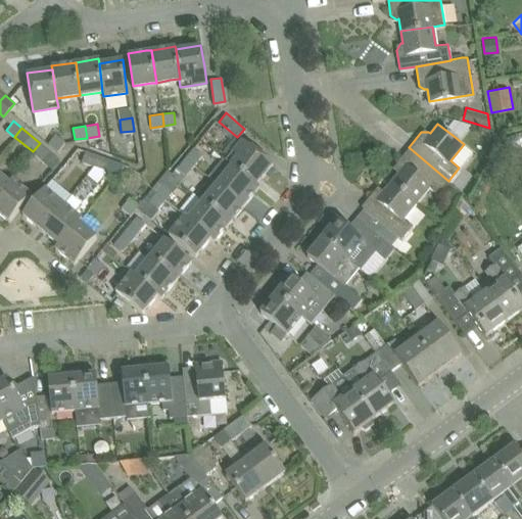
[(521,145),(521,130),(510,135),(515,149),(521,145)]
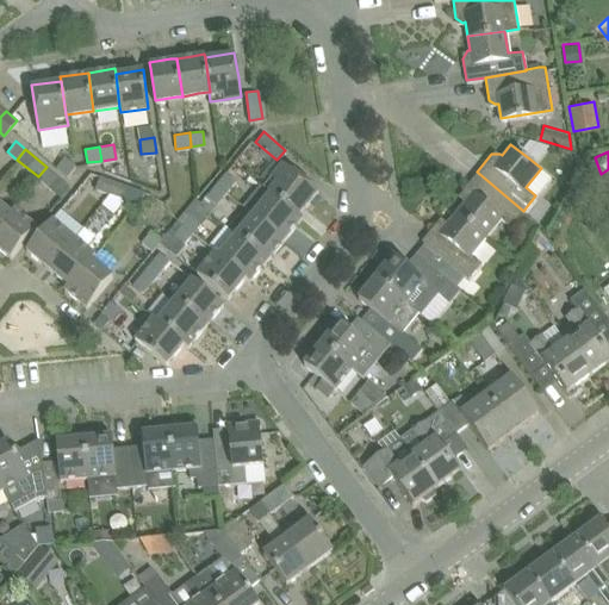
[(75,164),(64,155),(56,166),(67,175),(75,164)]
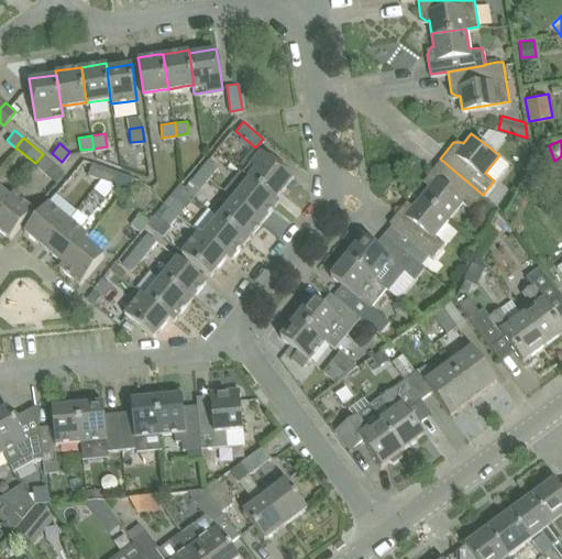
[(246,165),(243,170),(251,176),(275,196),(278,193),(293,175),(261,149),(246,165)]
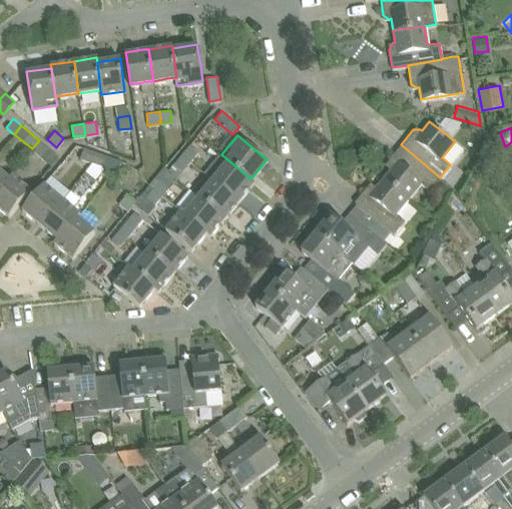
[(58,155),(39,140),(32,148),(51,164),(58,155)]
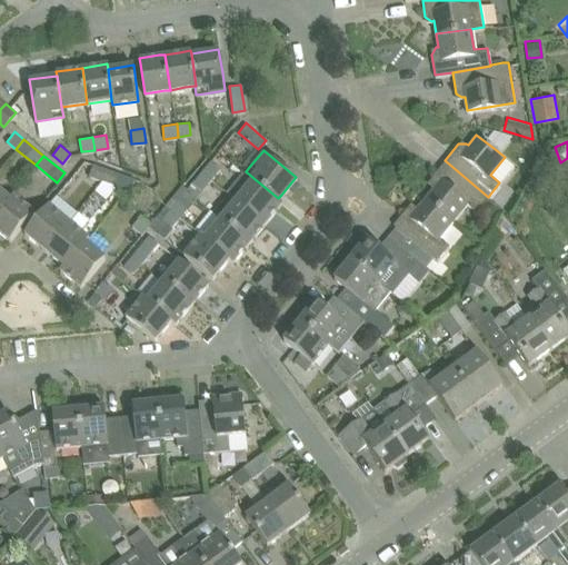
[(209,158),(201,169),(211,177),(220,167),(209,158)]
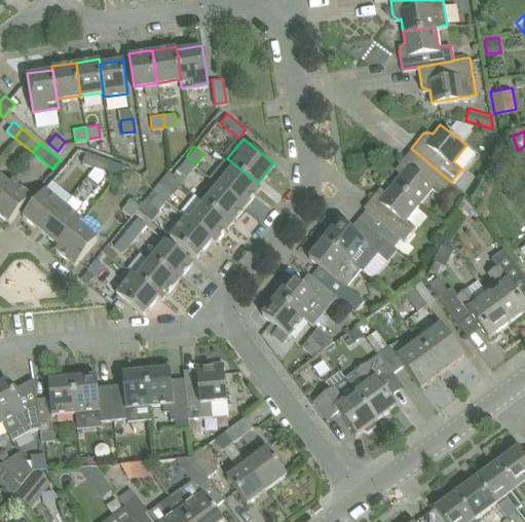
[(401,173),(394,182),(419,203),(432,187),(441,194),(451,182),(411,148),(399,163),(399,171),(401,173)]
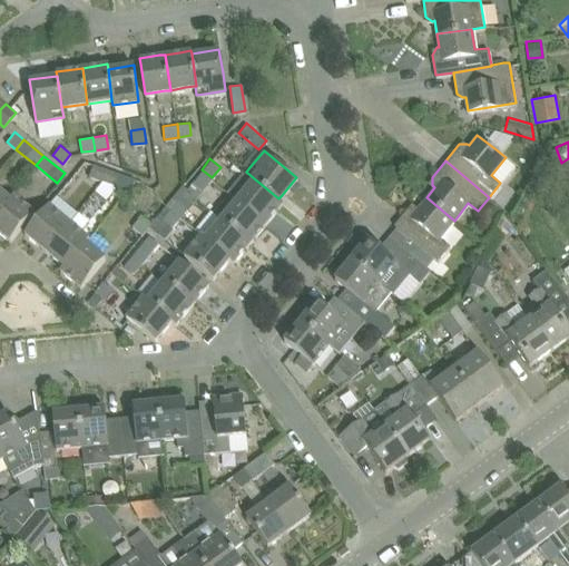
[(89,175),(101,179),(106,166),(94,162),(89,175)]
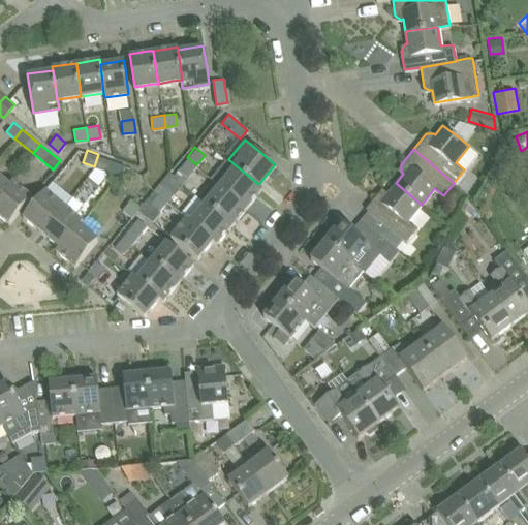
[(511,151),(499,157),(504,168),(518,163),(511,151)]
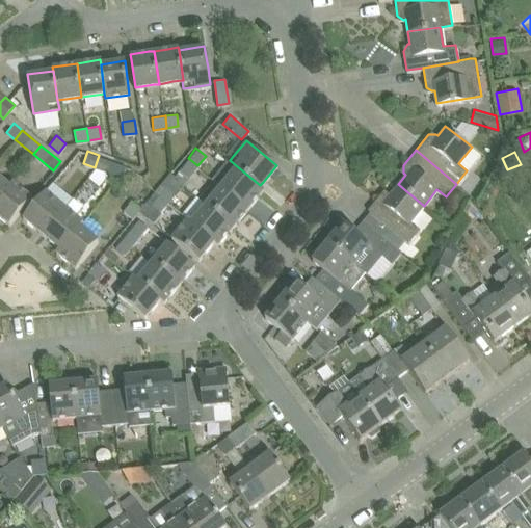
[(99,155),(95,167),(107,172),(111,159),(99,155)]
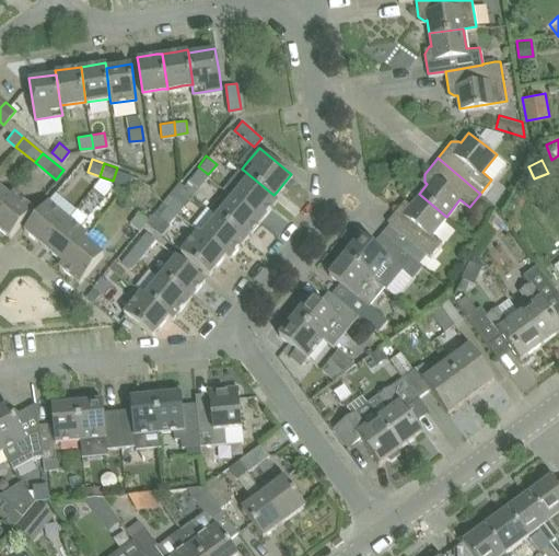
[(190,175),(182,185),(193,194),(201,184),(208,174),(198,166),(190,175)]
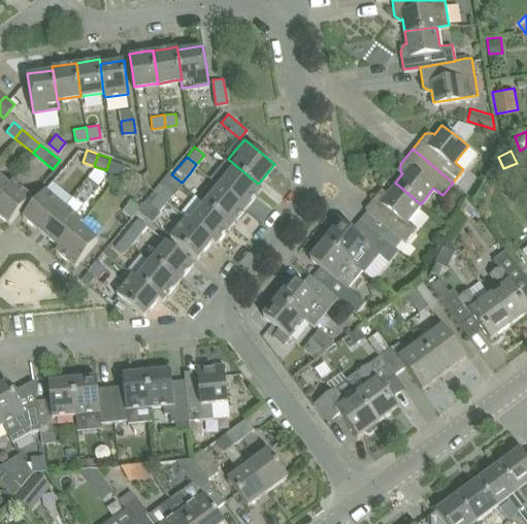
[(226,176),(220,184),(246,205),(252,198),(258,191),(261,187),(258,184),(235,165),(231,169),(226,176)]
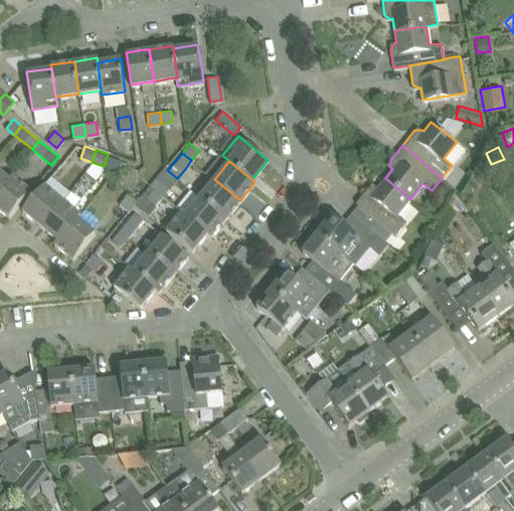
[(0,188),(9,177),(0,169),(0,188)]
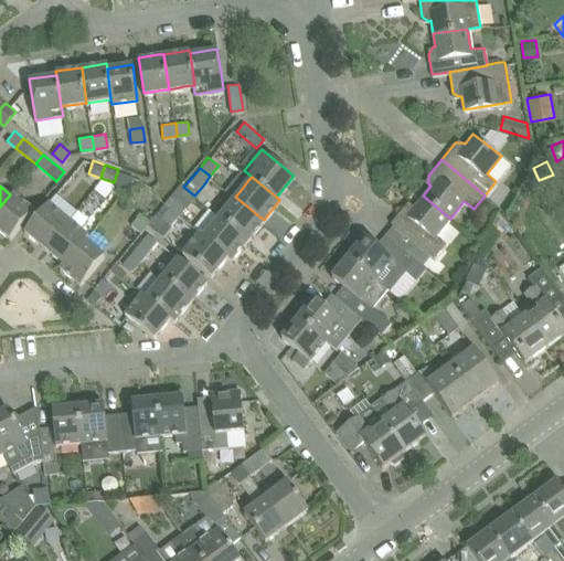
[(179,193),(169,205),(179,214),(189,202),(194,196),(183,187),(179,193)]
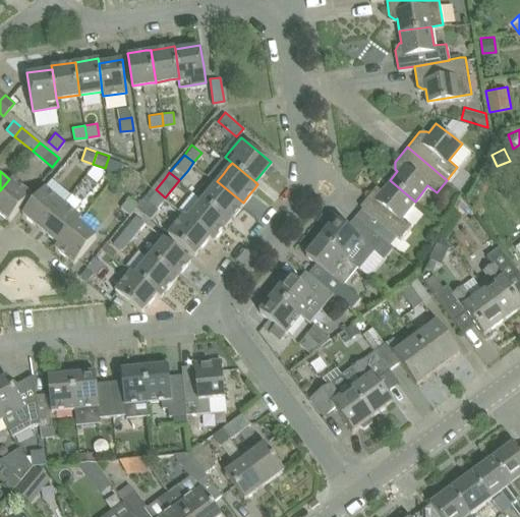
[(201,182),(193,192),(201,199),(228,221),(236,211),(239,207),(243,203),(217,181),(209,174),(206,178),(201,182)]
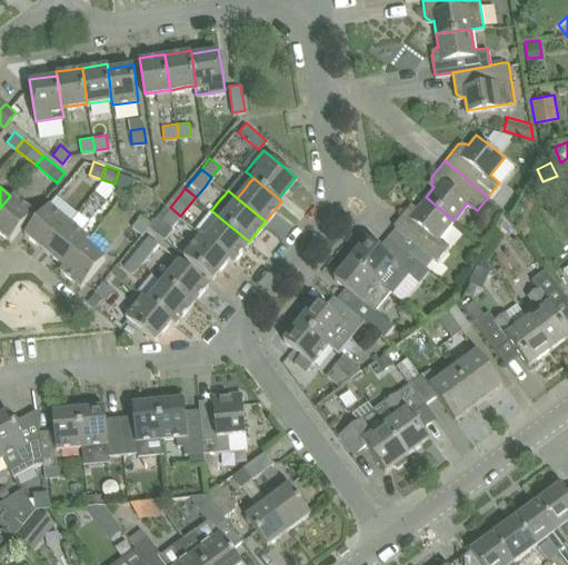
[(10,196),(0,208),(0,230),(10,239),(35,208),(13,191),(10,196)]
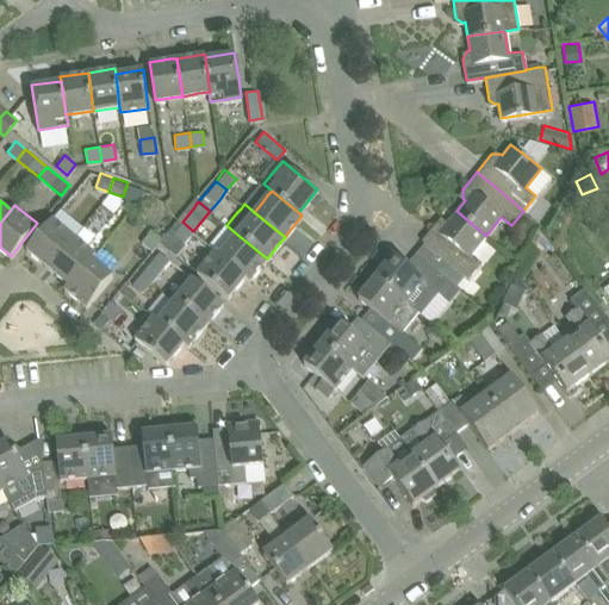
[(486,236),(457,211),(447,222),(445,219),(436,220),(422,239),(468,276),(482,262),(471,254),(486,236)]
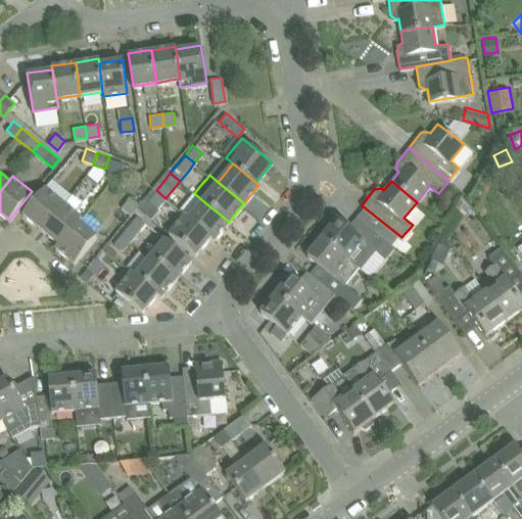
[(138,203),(136,206),(145,214),(153,203),(158,207),(162,202),(165,198),(156,190),(152,186),(148,190),(138,203)]
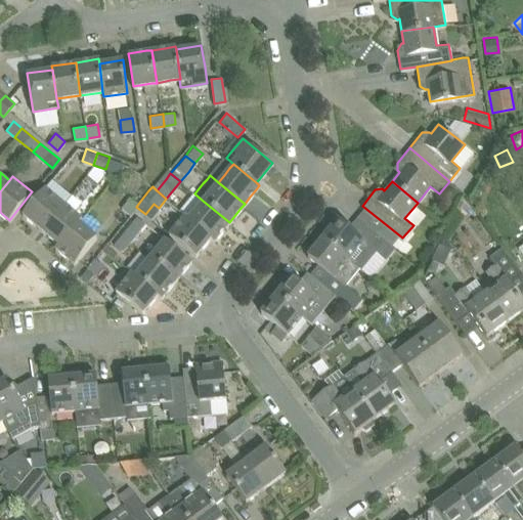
[(23,213),(41,228),(62,203),(44,187),(23,213)]
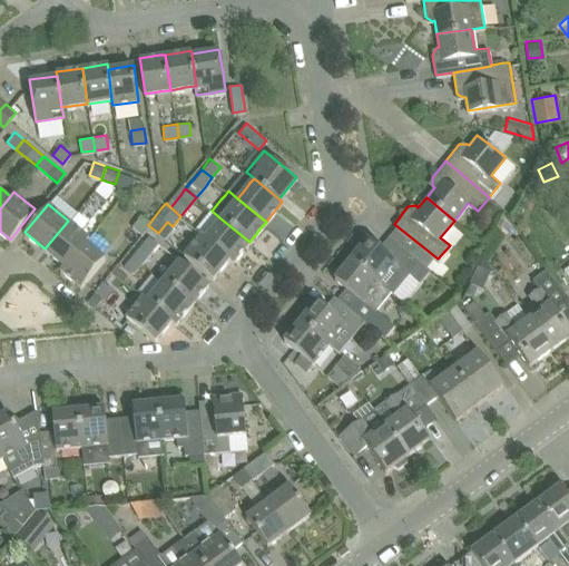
[(209,210),(194,228),(200,235),(205,238),(228,259),(233,262),(245,247),(247,244),(249,242),(221,218),(212,211),(209,210)]
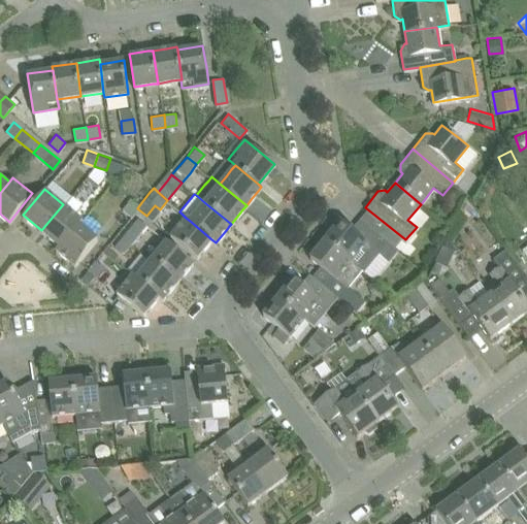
[(130,198),(122,207),(131,216),(137,208),(139,205),(130,198)]
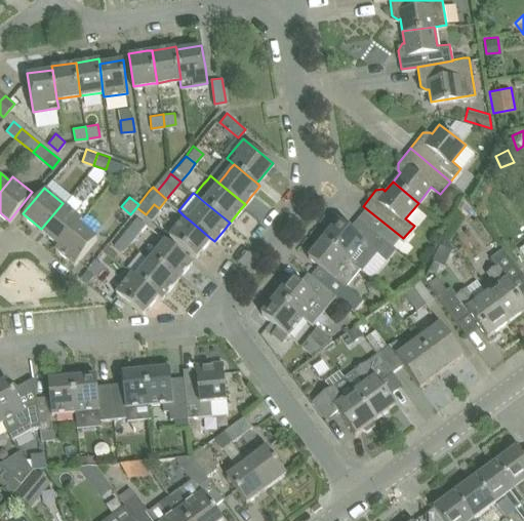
[(63,203),(41,229),(58,243),(55,247),(78,222),(81,217),(63,203)]
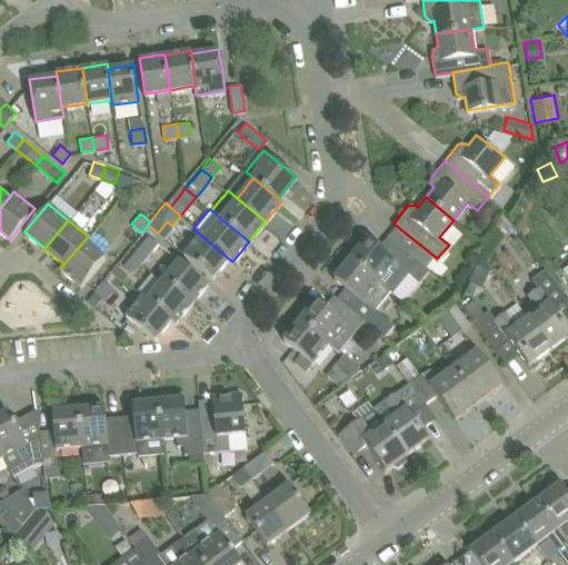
[(148,234),(131,254),(142,263),(158,243),(148,234)]
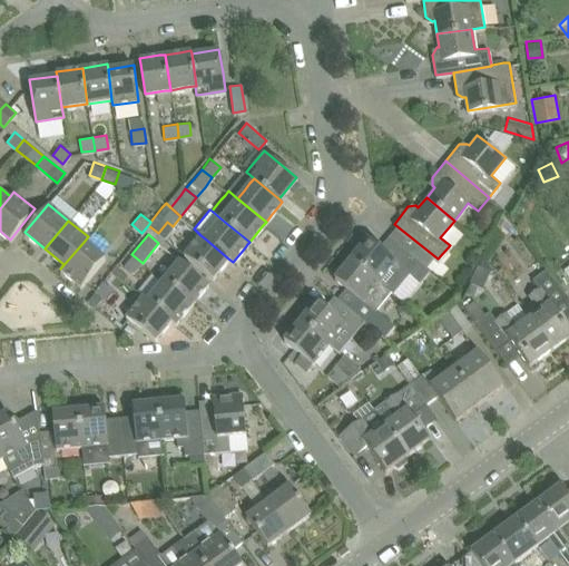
[(198,237),(184,254),(213,277),(227,261),(228,259),(205,238),(200,235),(198,237)]
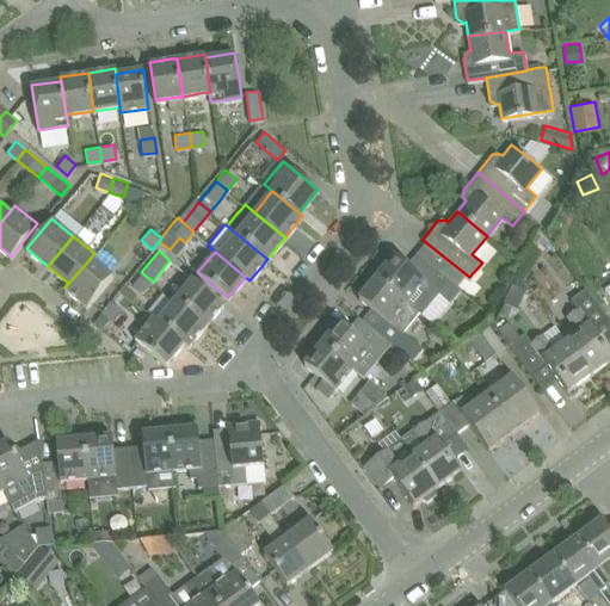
[(379,263),(371,272),(419,311),(419,310),(421,313),(432,321),(450,301),(460,289),(457,286),(438,271),(429,283),(406,264),(394,254),(383,266),(379,263)]
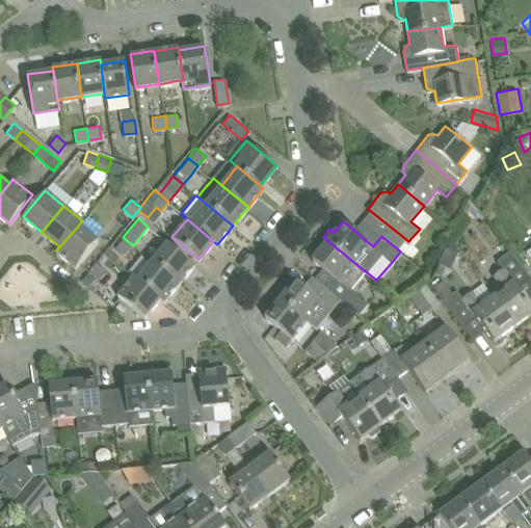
[(79,225),(56,251),(76,266),(98,240),(79,225)]
